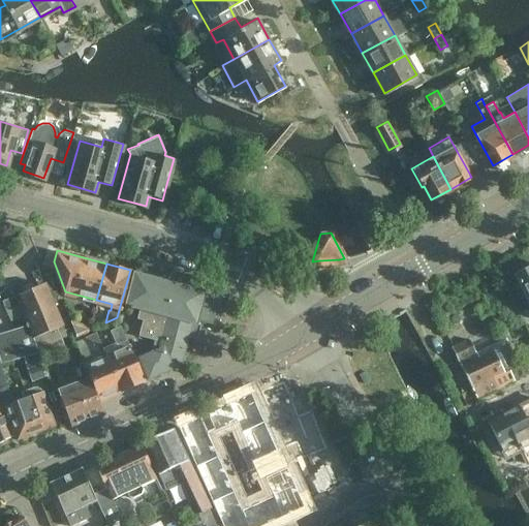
[(528,266),(514,274),(528,304),(528,266)]
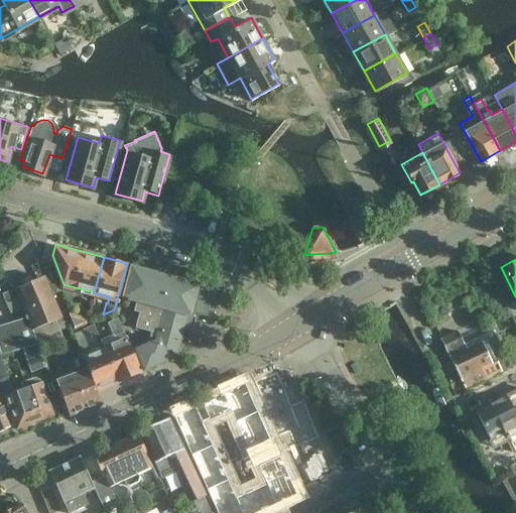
[(0,351),(9,350),(25,345),(37,342),(33,332),(61,319),(43,274),(3,290),(7,300),(6,300),(10,311),(23,306),(26,315),(0,324),(0,351)]
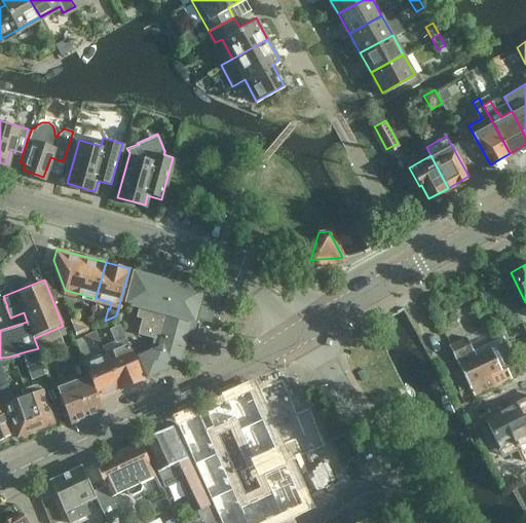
[(75,333),(86,329),(88,322),(70,319),(75,333)]
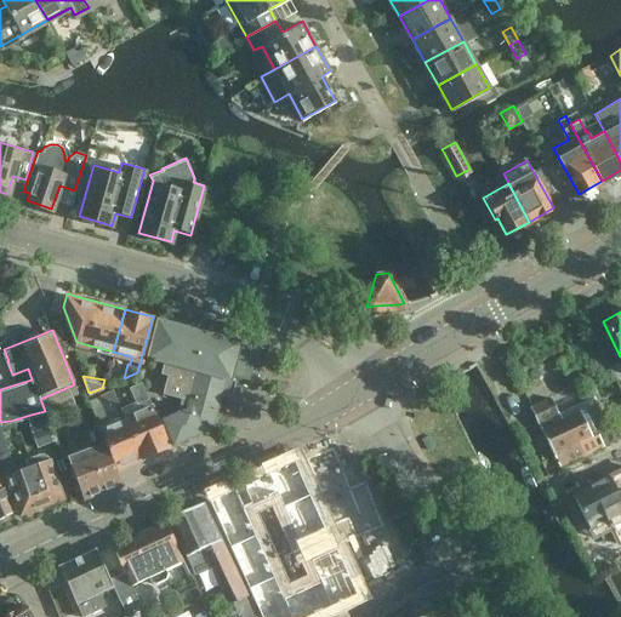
[(120,406),(125,416),(143,456),(169,446),(142,381),(130,386),(136,400),(120,406)]
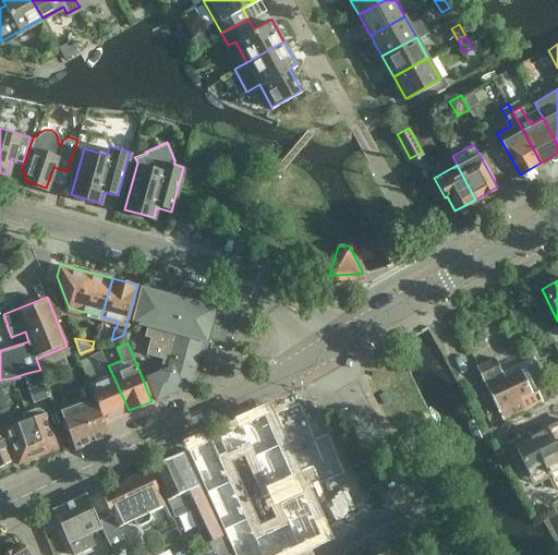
[(67,346),(36,359),(40,370),(41,372),(67,362),(63,356),(70,352),(67,346)]
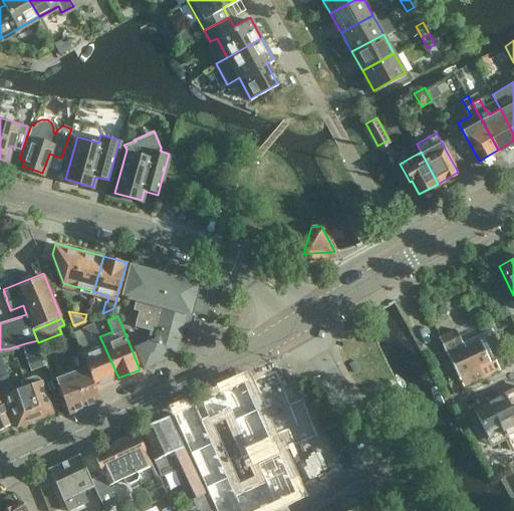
[(73,330),(79,346),(87,342),(83,331),(79,327),(73,330)]
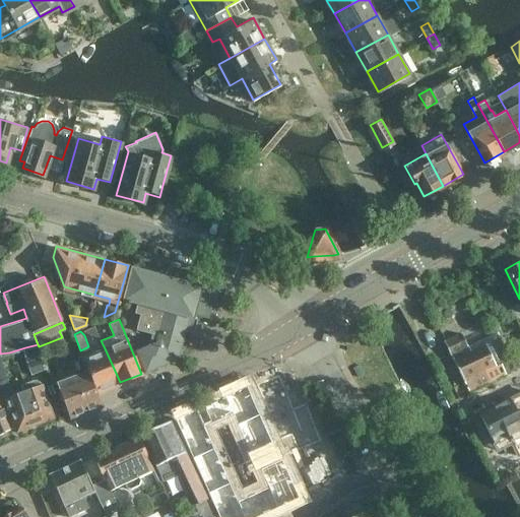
[(454,335),(444,340),(454,361),(464,381),(468,389),(505,373),(500,363),(508,359),(495,331),(467,344),(461,332),(454,335)]
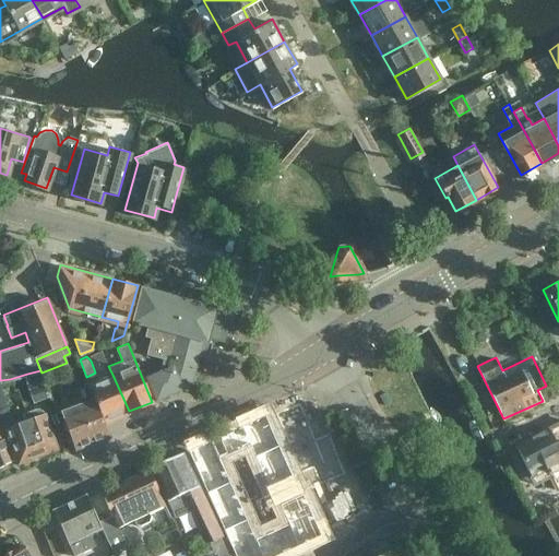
[(40,370),(27,374),(35,399),(33,400),(33,402),(49,395),(42,373),(40,370)]
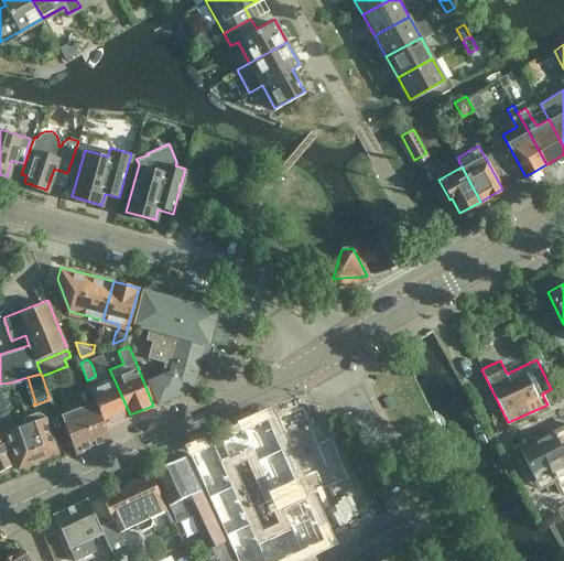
[(114,378),(90,387),(96,400),(105,424),(130,414),(114,378)]
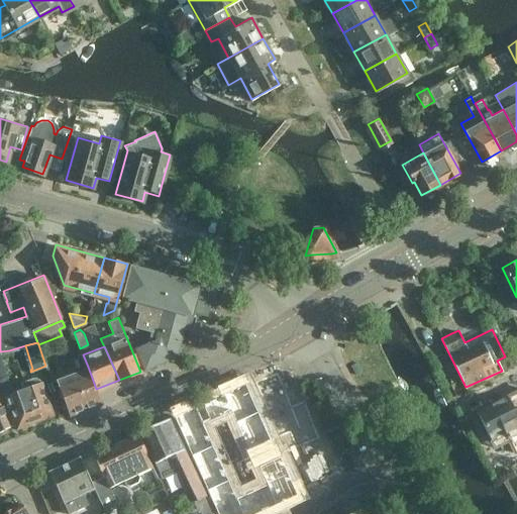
[(0,355),(0,391),(2,396),(0,397),(0,399),(10,427),(16,425),(17,428),(35,421),(21,388),(14,391),(0,355)]
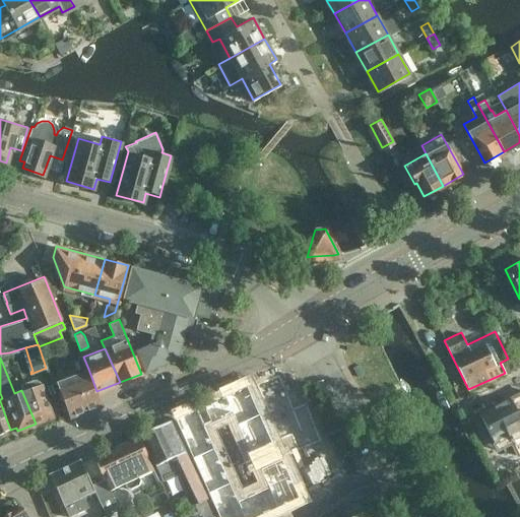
[(88,369),(56,381),(70,416),(102,404),(96,391),(88,369)]
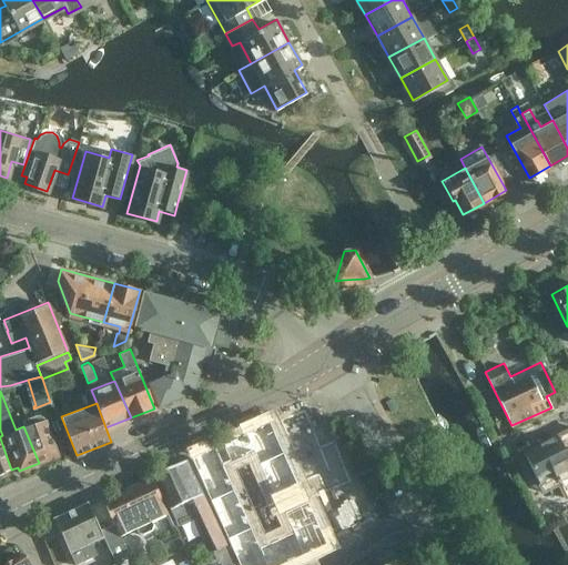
[(303,412),(273,423),(305,496),(328,487),(340,510),(365,498),(345,451),(323,458),(303,412)]
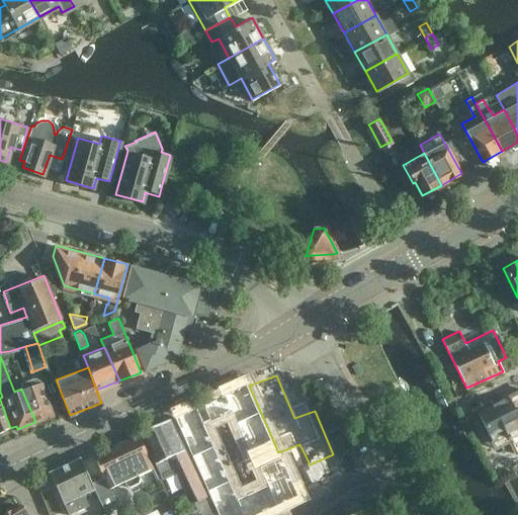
[(40,381),(21,389),(35,422),(36,421),(54,414),(40,381)]
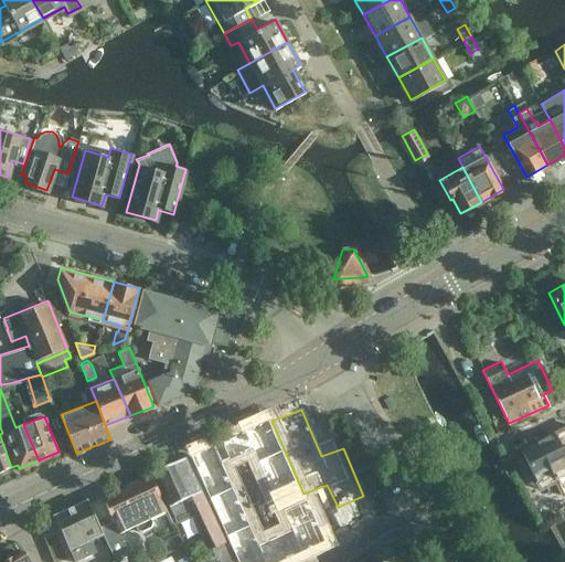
[(268,421),(212,443),(222,464),(251,452),(255,460),(281,449),(268,421)]
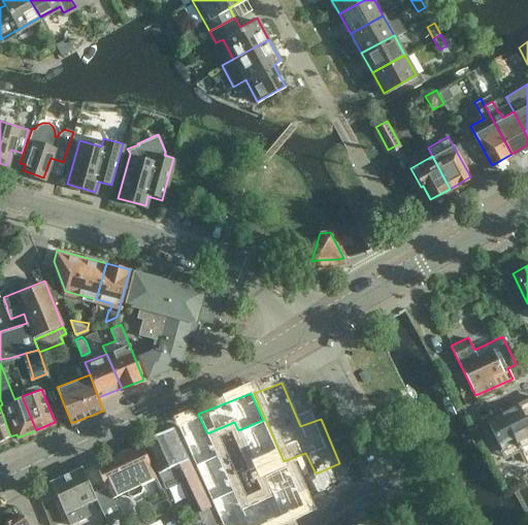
[(516,405),(485,422),(501,452),(515,445),(519,451),(527,445),(527,417),(523,420),(516,405)]
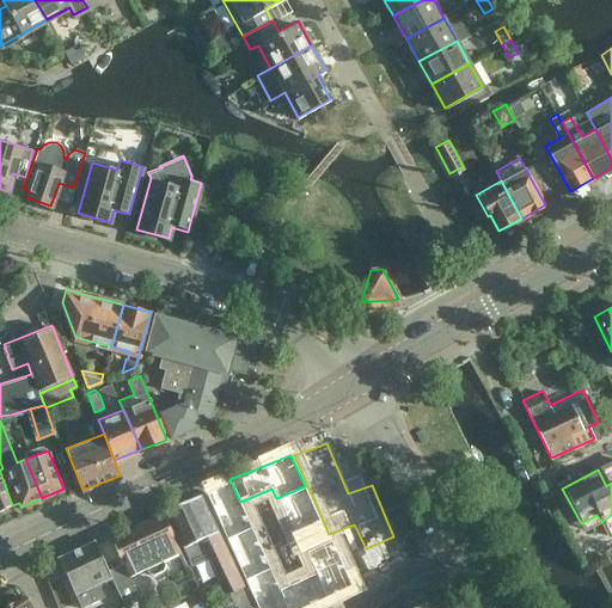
[(0,510),(12,505),(0,472),(0,510)]
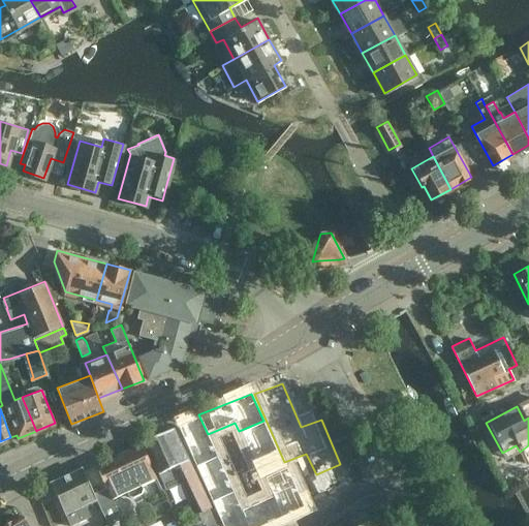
[(198,414),(176,425),(195,464),(217,455),(208,434),(198,414)]
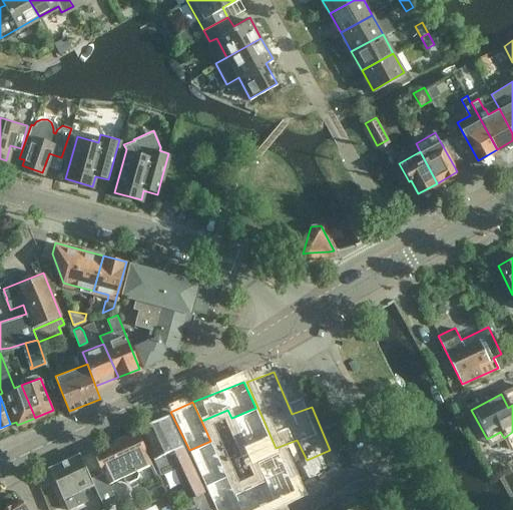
[(255,408),(231,418),(243,447),(269,436),(255,408)]
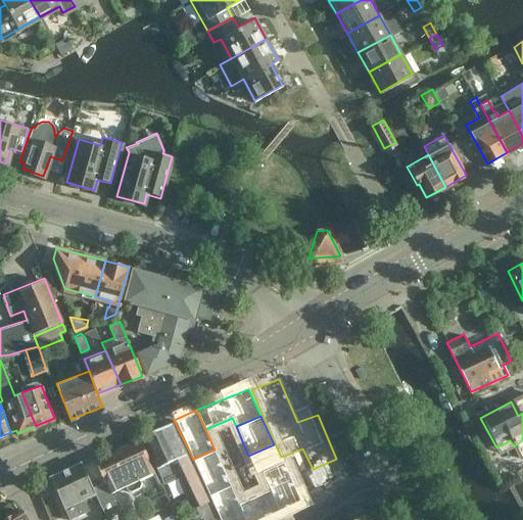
[(156,467),(172,460),(179,474),(176,475),(191,509),(194,508),(197,514),(192,516),(193,519),(218,519),(189,456),(172,422),(142,435),(156,467)]
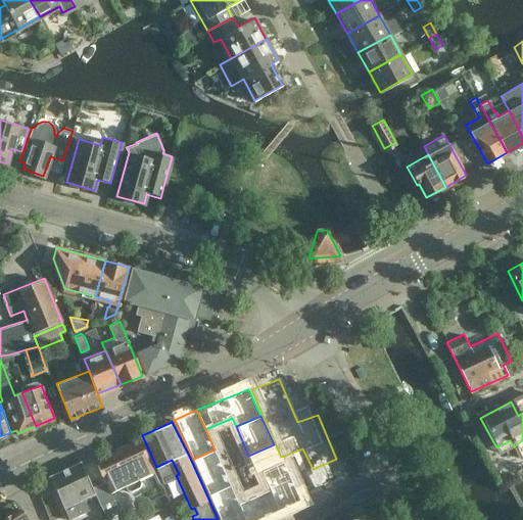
[(104,480),(92,486),(95,492),(104,513),(117,507),(110,491),(125,484),(126,488),(130,489),(138,486),(140,482),(138,478),(153,471),(138,437),(94,459),(104,480)]
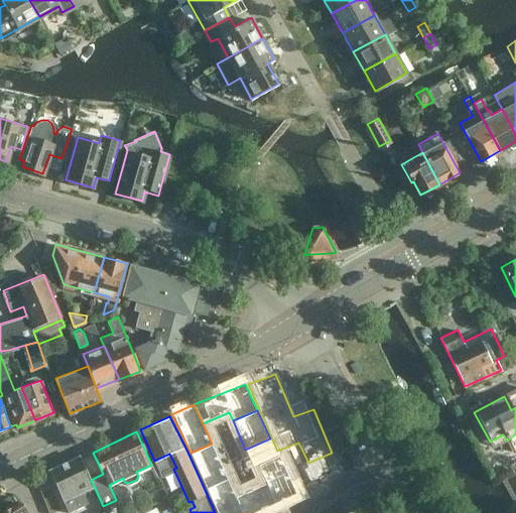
[(212,443),(190,453),(206,488),(228,478),(212,443)]
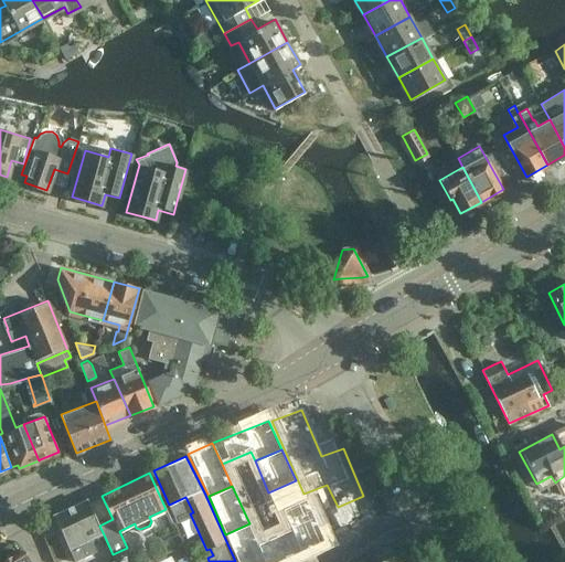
[(86,499),(53,515),(74,560),(96,549),(91,538),(103,532),(99,526),(86,499)]
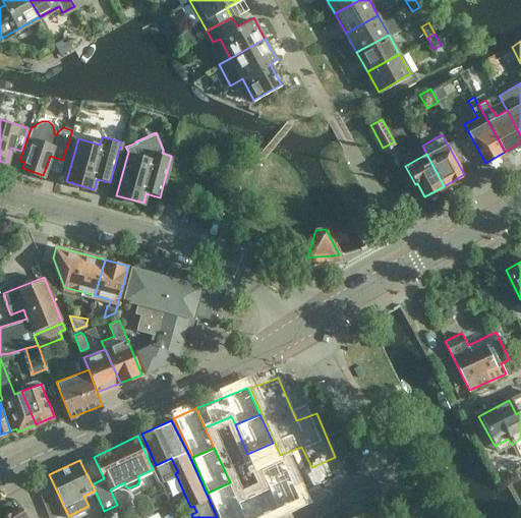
[(282,460),(258,469),(268,488),(278,508),(299,500),(282,460)]
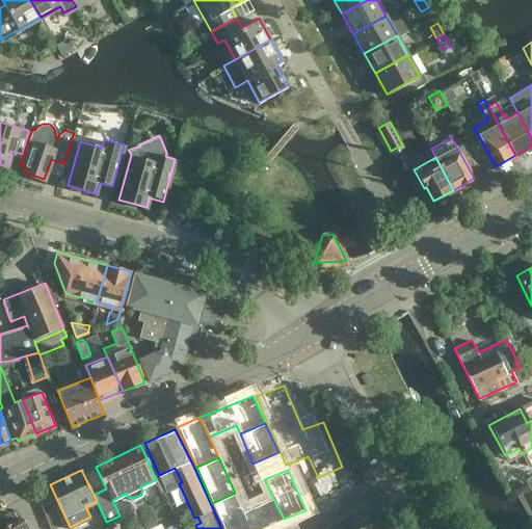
[(235,493),(212,503),(222,528),(249,528),(241,510),(235,493)]
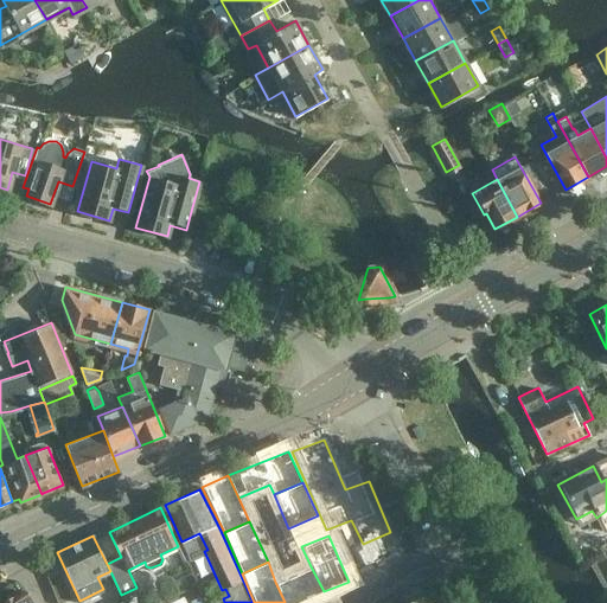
[(312,569),(275,582),(285,602),(298,602),(324,591),(312,569)]
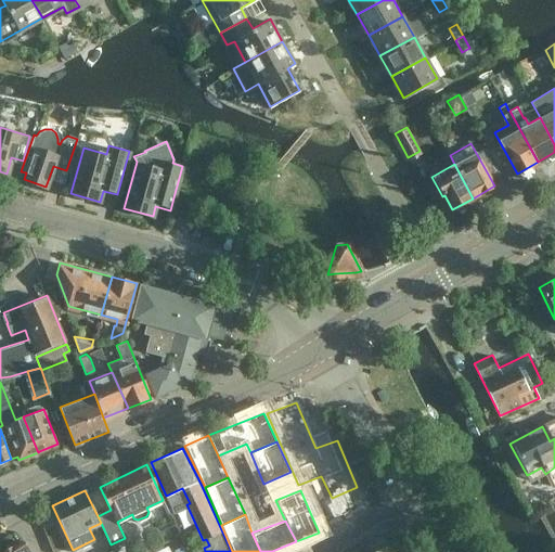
[(30,551),(23,539),(1,551),(30,551)]
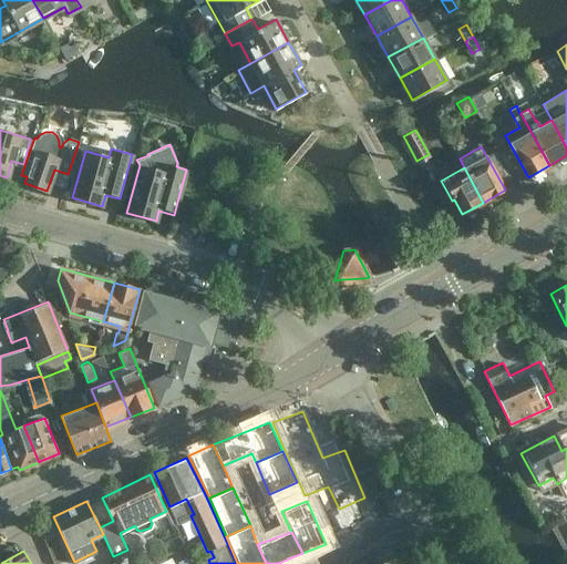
[(353,563),(401,563),(395,555),(380,563),(375,563),(370,554),(353,563)]
